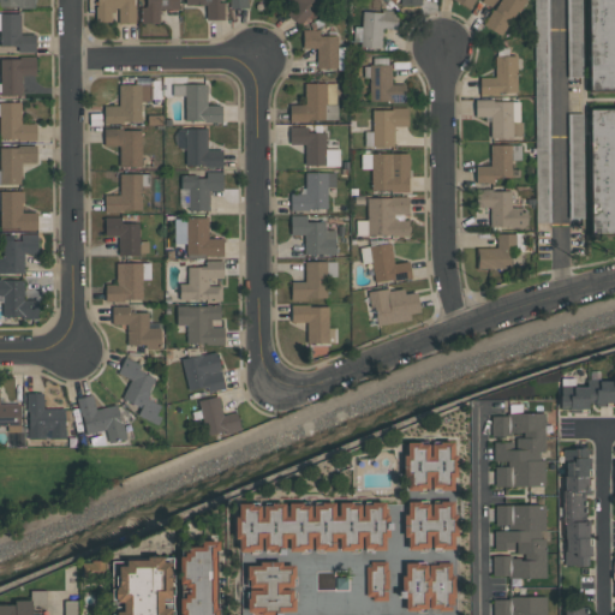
[(96,0),(96,22),(111,22),(111,11),(118,11),(118,24),(135,24),(133,0),(96,0)]
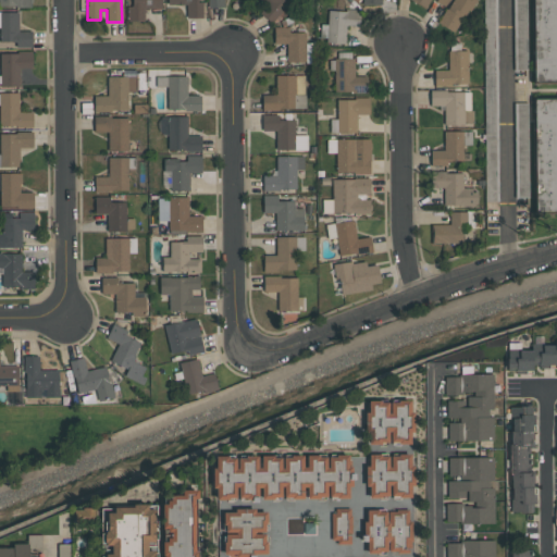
[(161,9),(161,0),(130,0),(131,21),(144,21),(144,10),(161,9)]
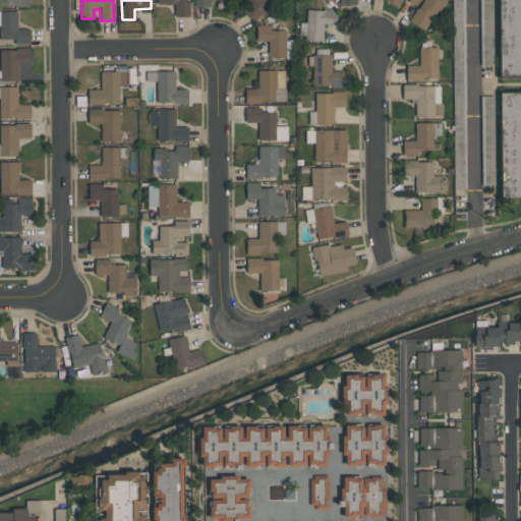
[(158,0),(158,5),(174,4),(175,17),(189,17),(189,1),(184,1),(184,0),(158,0)]
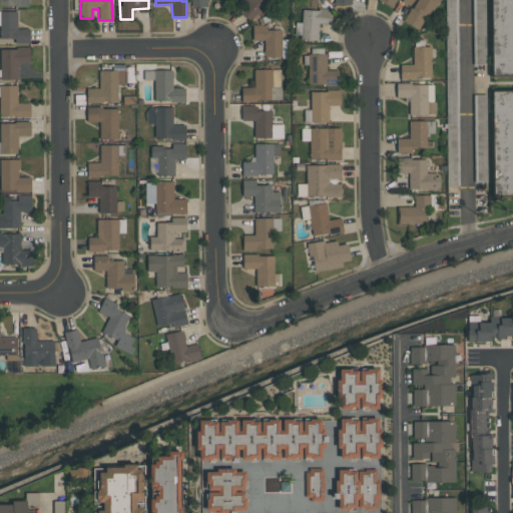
[(239,11),(249,22),(261,11),(255,6),(262,0),(236,0),(243,6),(239,11)]
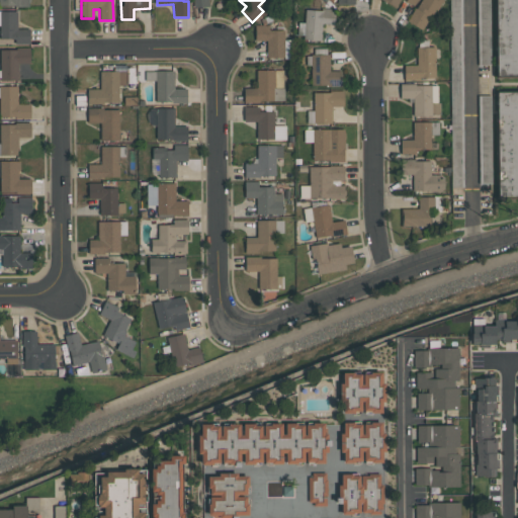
[(406,0),(406,2),(415,7),(407,22),(423,31),(440,0),(406,0)]
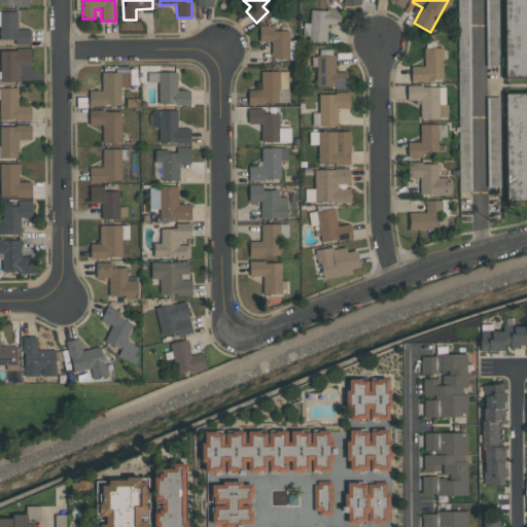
[(472,190),(469,0),(457,0),(460,190),(472,190)]
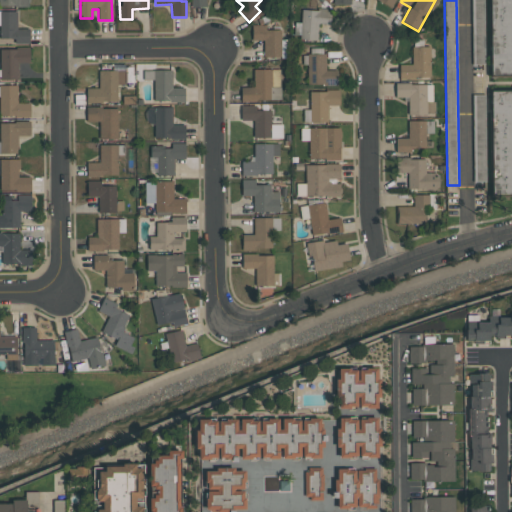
[(484,0),(471,0),(473,65),(485,64),(484,0)]
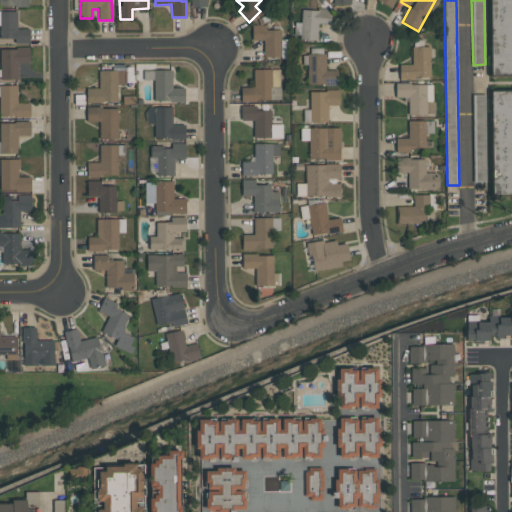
[(511,75),(511,0),(490,0),(491,76),(511,75)]
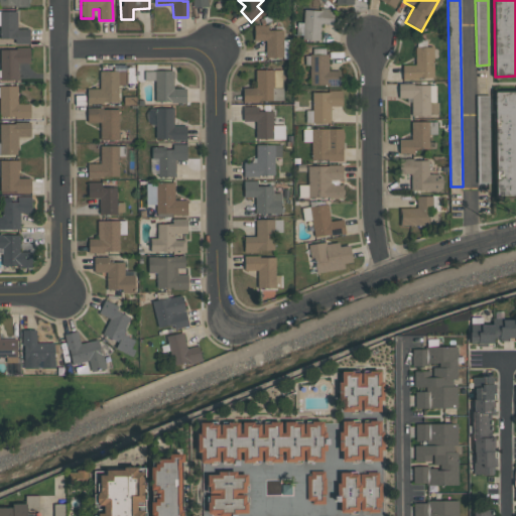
[(334,9),(303,8),(303,22),(296,22),(296,40),(319,41),(320,25),(333,25),(334,9)]
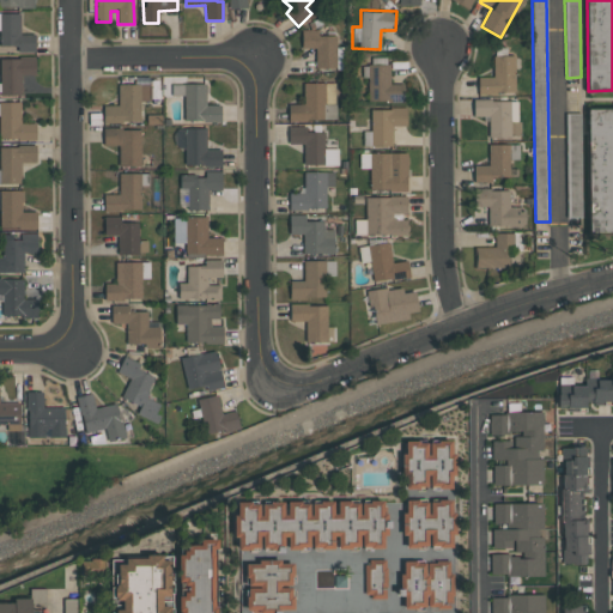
[(0,26),(0,47),(17,46),(17,53),(36,53),(36,34),(20,34),(20,13),(0,13),(0,26)]
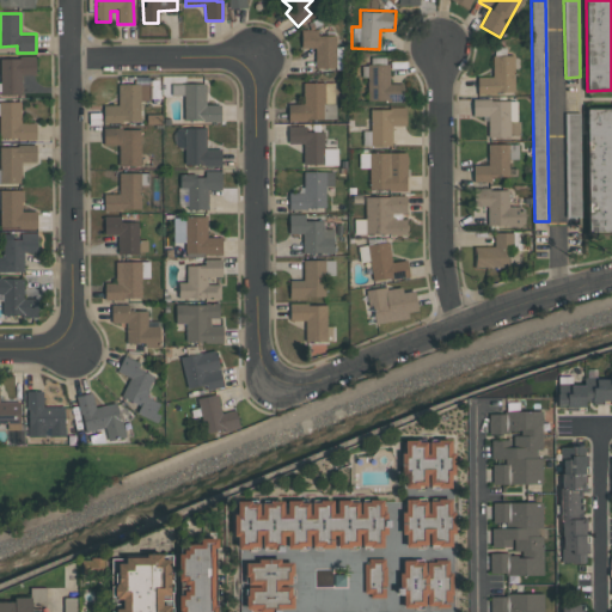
[(314,68),(335,68),(336,35),(317,35),(317,30),(301,30),(301,48),(316,49),(314,68)]
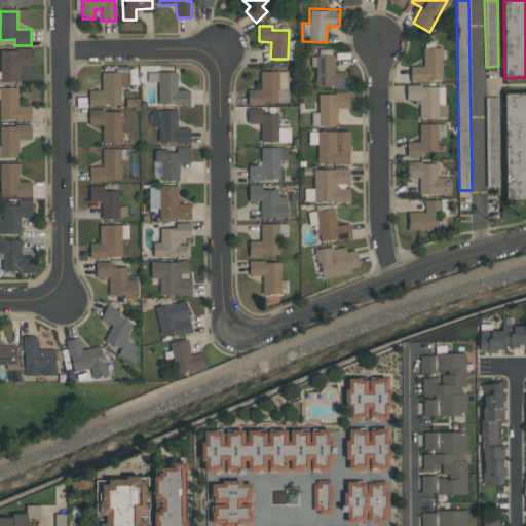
[(411,80),(442,80),(442,47),(422,47),(423,65),(410,66),(411,80)]
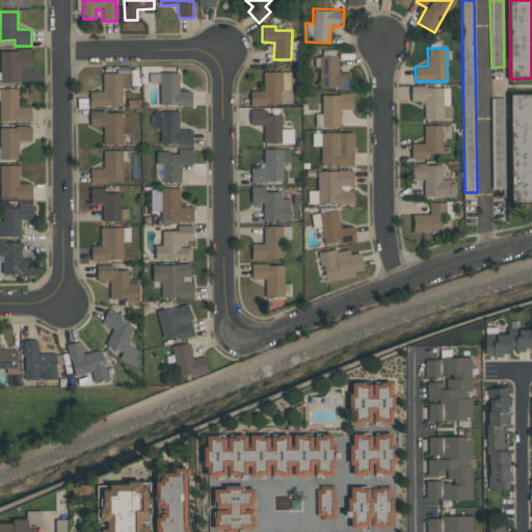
[(19,82),(19,65),(31,65),(31,49),(0,49),(0,53),(0,83),(19,82)]
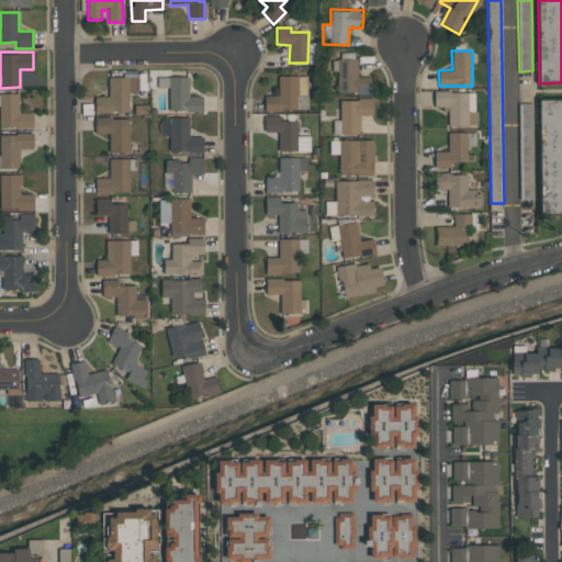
[(370,93),(370,77),(357,77),(357,59),(337,59),(337,93),(370,93)]
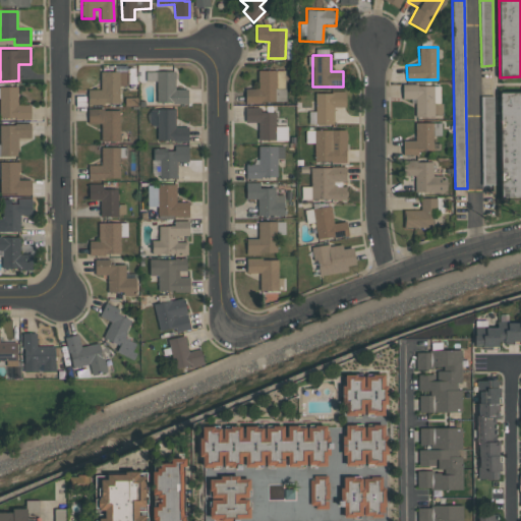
[(187,89),(175,90),(174,70),(156,70),(156,104),(187,103),(187,89)]
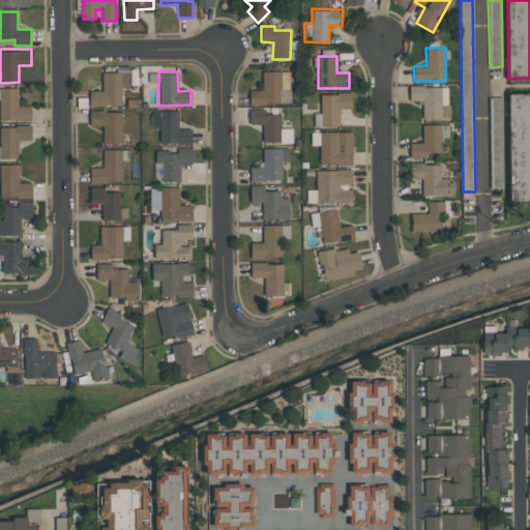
[(291,104),(290,71),(262,72),(262,89),(249,90),(249,105),(291,104)]
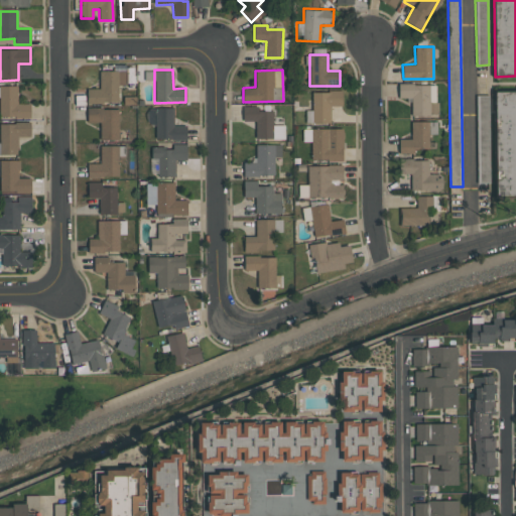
[(118,103),(118,85),(126,86),(126,71),(100,71),(99,89),(87,88),(87,103),(118,103)]
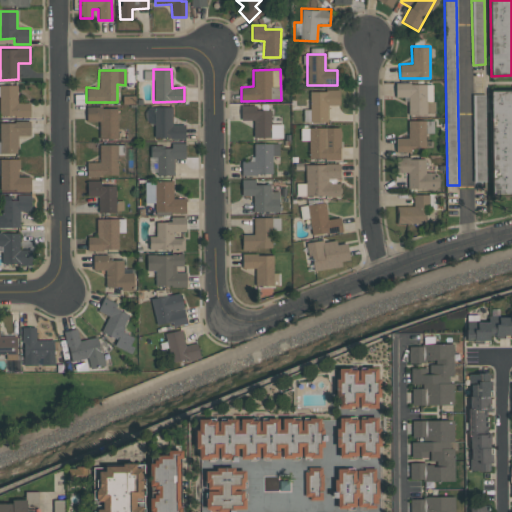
[(396,97),(408,97),(408,115),(433,115),(433,83),(396,83),(396,97)]
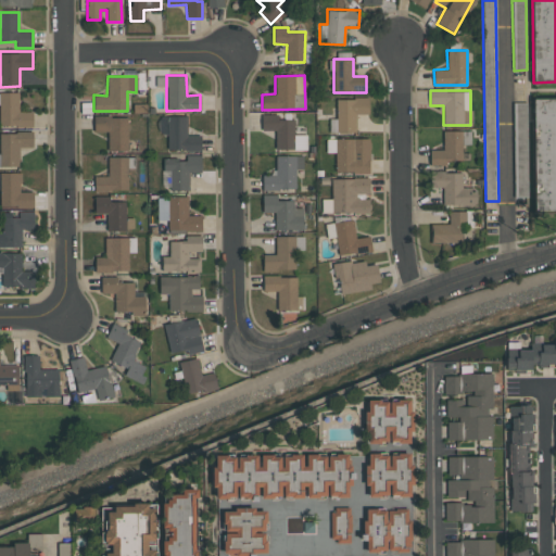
[(33,126),(33,112),(19,112),(19,91),(0,91),(0,106),(0,127),(33,126)]
